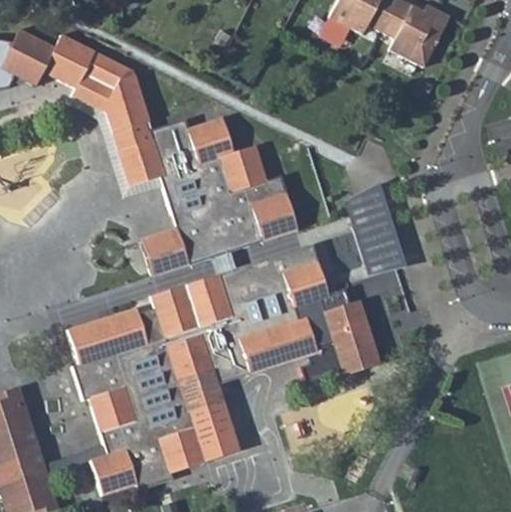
[(423,11),(402,0),(338,0),(329,17),(362,34),(367,23),(394,37),(389,48),(423,66),(450,15),(435,7),(431,15),(423,11)]
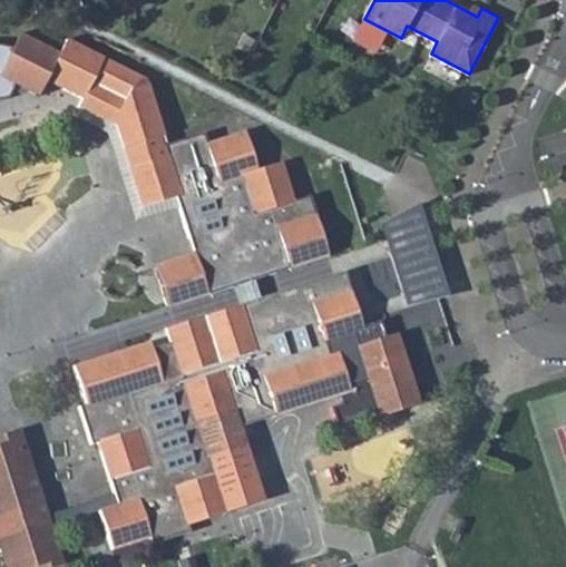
[(481,8),(474,5),(469,12),(477,17),(481,8)]
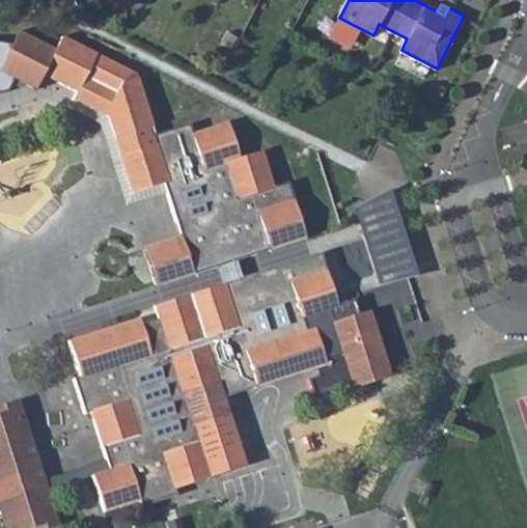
[(42,73),(54,50),(19,30),(14,44),(0,40),(0,91),(6,90),(14,77),(33,88),(42,73)]
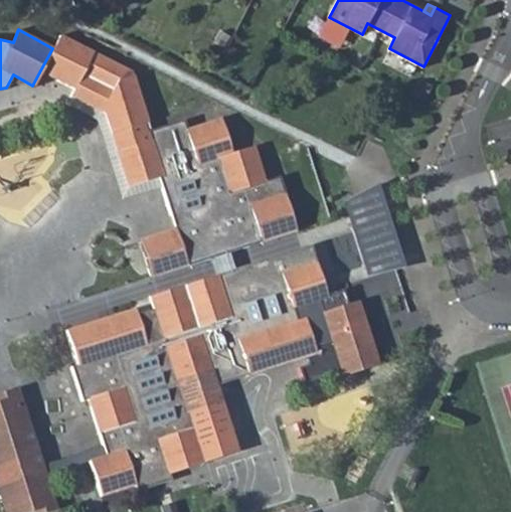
[(70,96),(97,109),(119,65),(119,64),(59,35),(52,48),(40,70),(74,88),(70,96)]
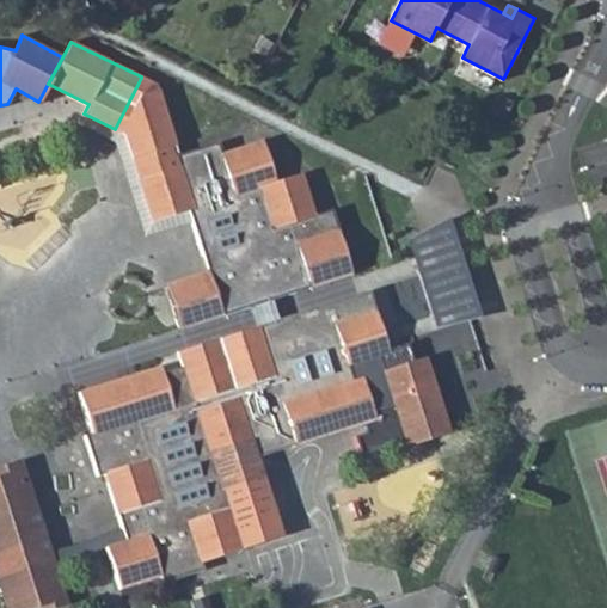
[(115,129),(122,134),(153,220),(190,209),(194,220),(210,268),(167,282),(183,327),(251,306),(274,299),(356,272),(333,208),(319,213),(305,172),(280,180),(264,139),(224,153),(219,140),(178,153),(175,146),(155,84),(141,77),(141,78),(115,129)]
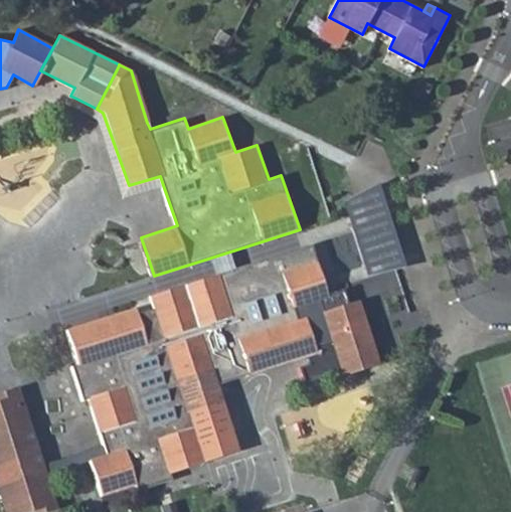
[(65,105),(92,118),(97,109),(70,96),(65,105)]
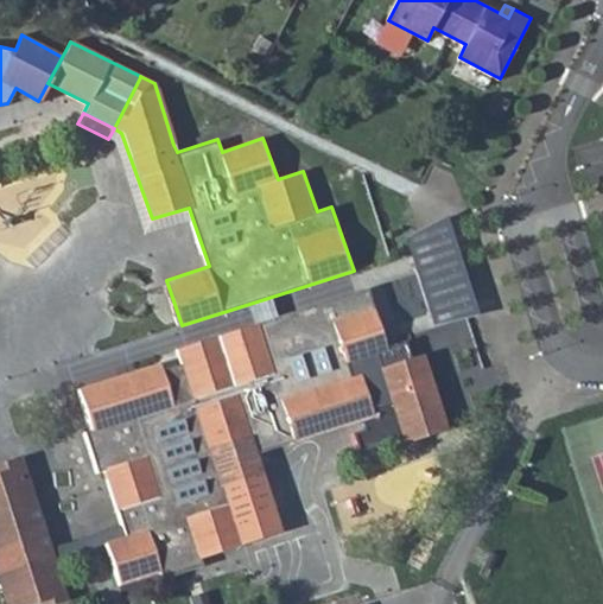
[(108,139),(112,140),(144,234),(192,218),(189,208),(152,218),(121,133),(114,128),(108,139)]
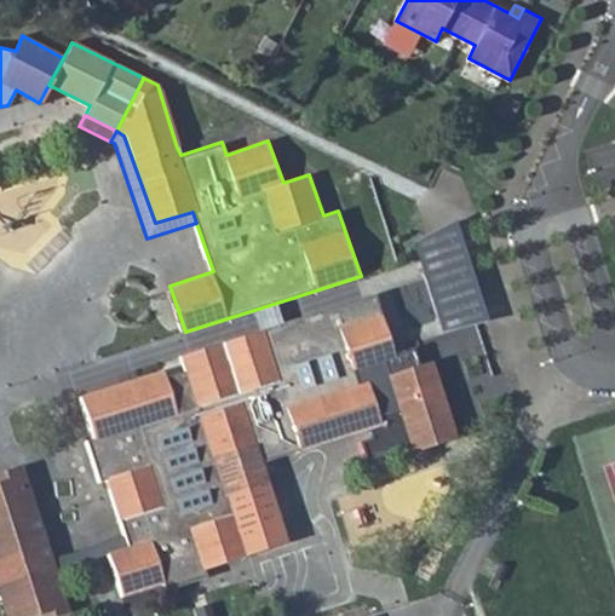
[(455,222),(412,241),(438,332),(482,320),(455,222)]
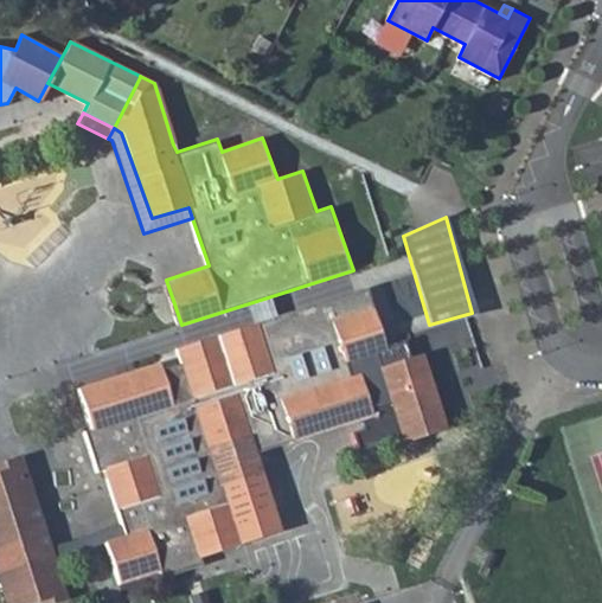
[(81,386),(94,427),(85,429),(98,470),(106,468),(127,533),(108,539),(122,584),(162,571),(165,576),(203,564),(202,557),(225,550),(243,543),(211,448),(250,434),(257,451),(363,417),(376,412),(372,405),(362,372),(352,374),(347,360),(390,347),(389,346),(370,287),(279,315),(255,322),(178,347),(183,363),(165,367),(161,360),(81,386)]
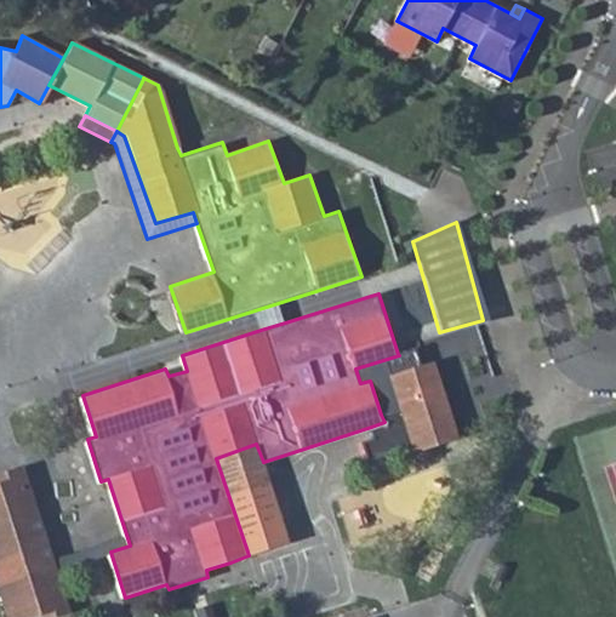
[(255,310),(261,330),(285,323),(278,303),(255,310)]
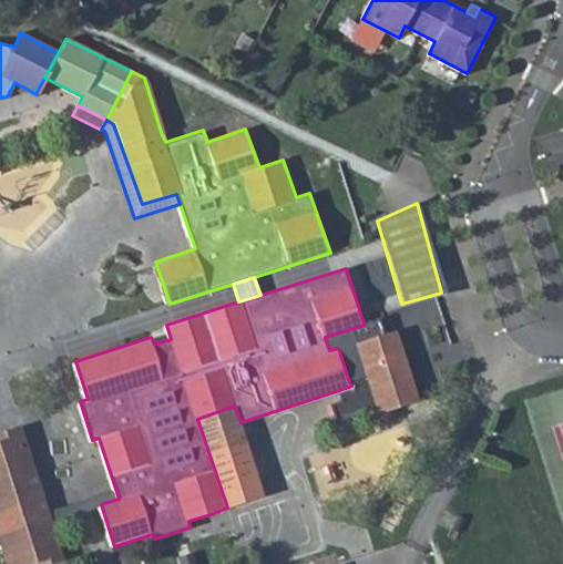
[(380,411),(421,398),(391,315),(364,324),(365,325),(325,337),(329,350),(338,348),(348,379),(351,386),(339,390),(343,399),(333,402),(337,420),(379,407),(380,411)]
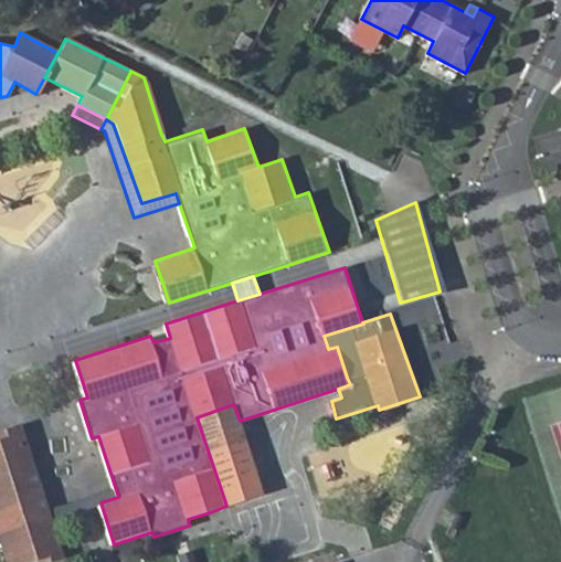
[(22,422),(0,428),(0,431),(2,438),(0,438),(0,531),(10,561),(23,561),(36,558),(38,561),(52,561),(67,558),(22,422)]
